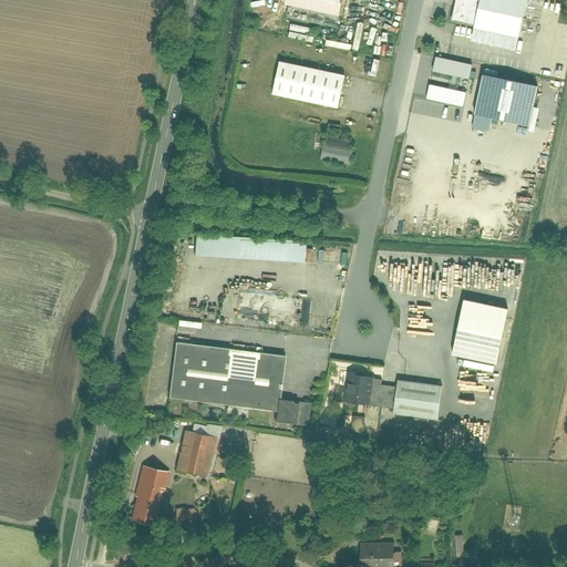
[(341,0),(282,0),(282,3),(339,16),(341,0)]
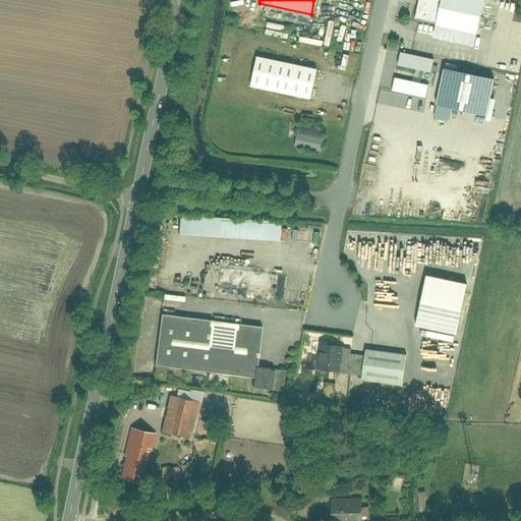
[(417,0),(413,18),(435,23),(431,37),(472,46),(482,0),(417,0)]
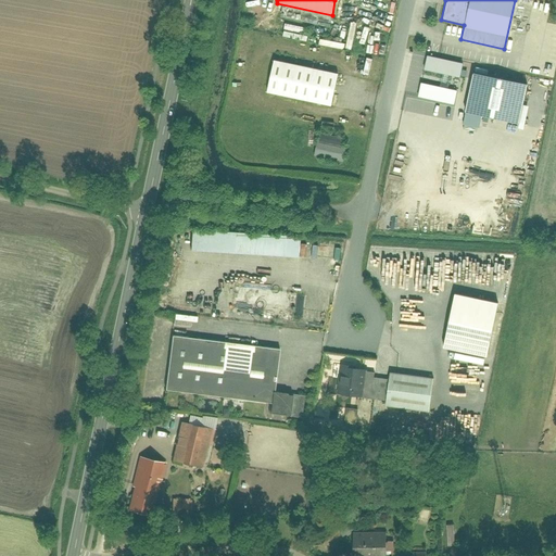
[(338,71),(273,57),(265,93),(329,109),(338,71)]
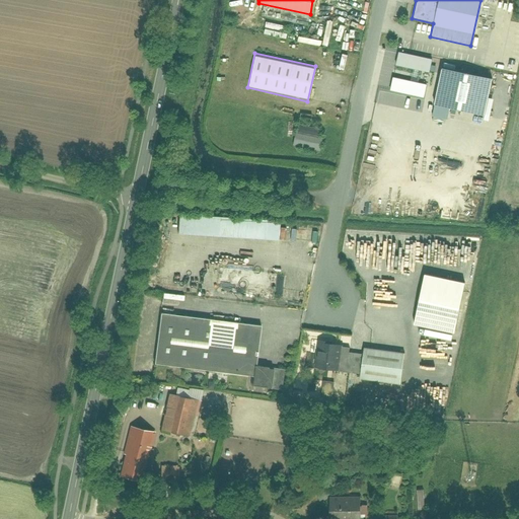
[(431,60),(398,53),(395,65),(428,72),(431,60)]
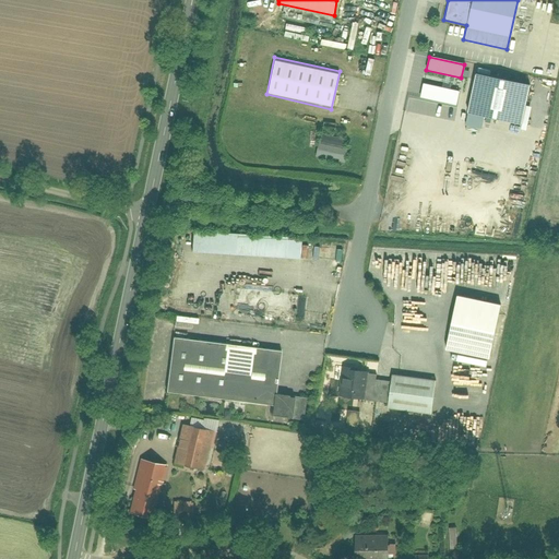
[(528,86),(475,74),(464,125),(480,128),(483,118),(520,126),(528,86)]
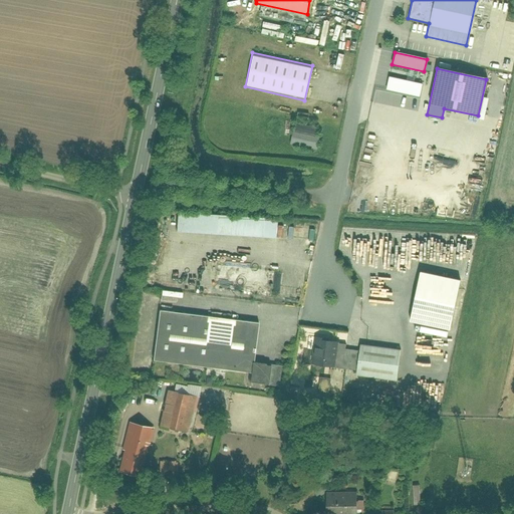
[(421,84),(390,77),(387,89),(419,96),(421,84)]
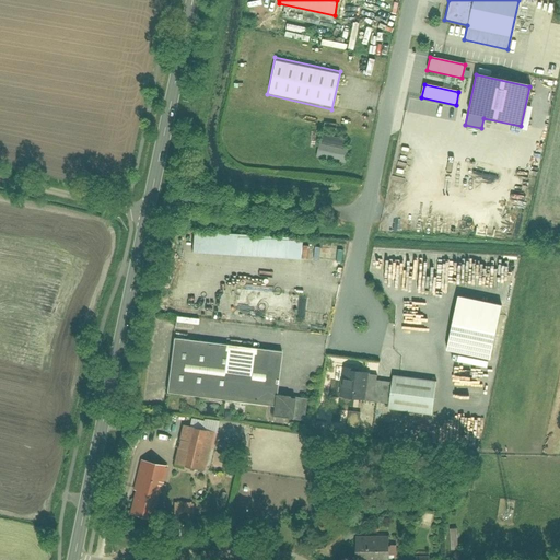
[(319,133),(314,158),(343,164),(349,140),(319,133)]
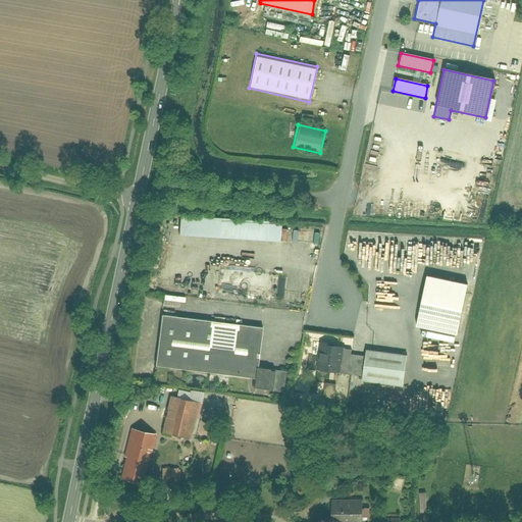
[(179,214),(178,237),(282,243),(283,220),(179,214)]
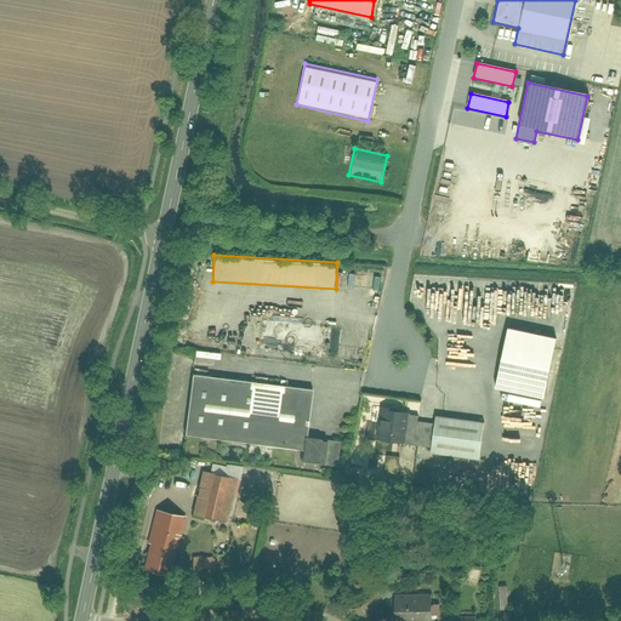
[(260,349),(328,359),(332,328),(263,318),(260,349)]
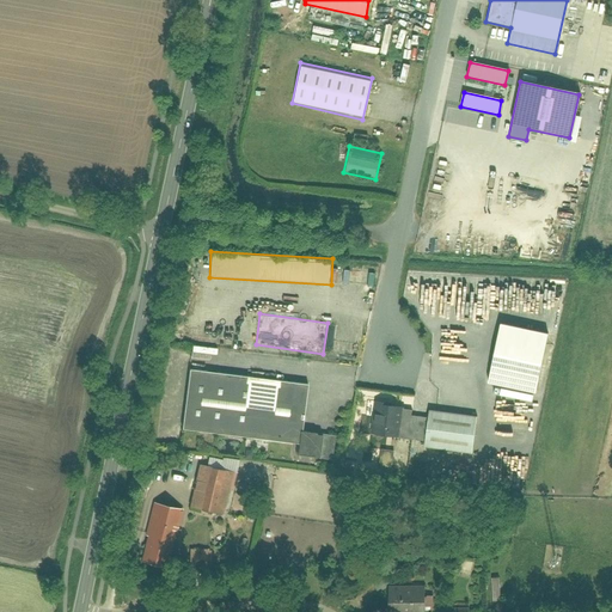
[(546,335),(499,325),(487,383),(534,393),(546,335)]
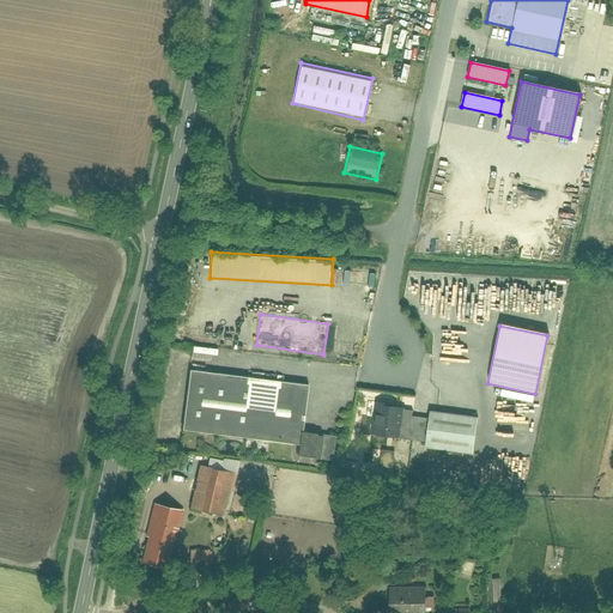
[(307,384),(189,369),(182,430),(299,444),(301,432),(307,384)]
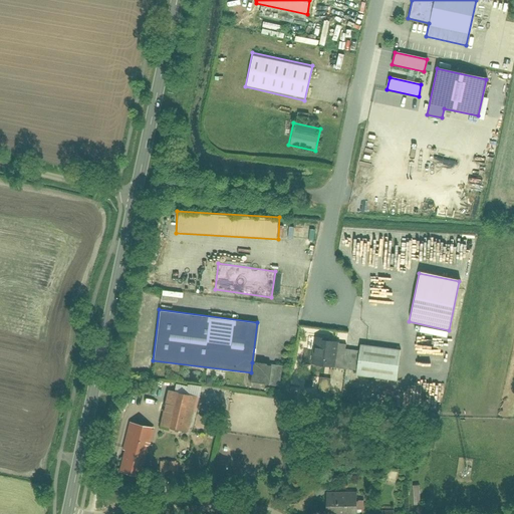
[(337,341),(314,338),(310,365),(334,367),(337,343),(337,341)]
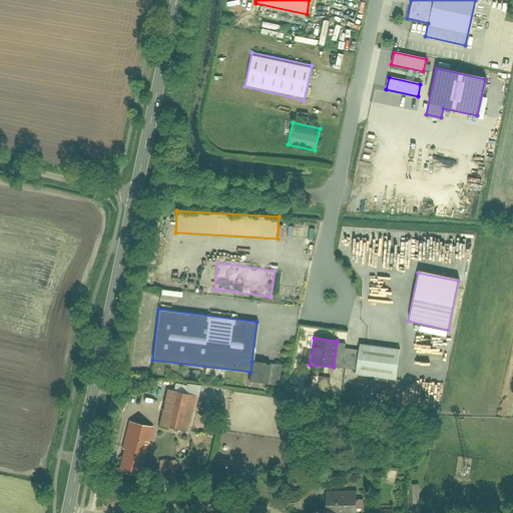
[(344,344),(337,343),(334,367),(356,370),(356,375),(395,379),(399,349),(359,345),(358,350),(344,349),(344,344)]
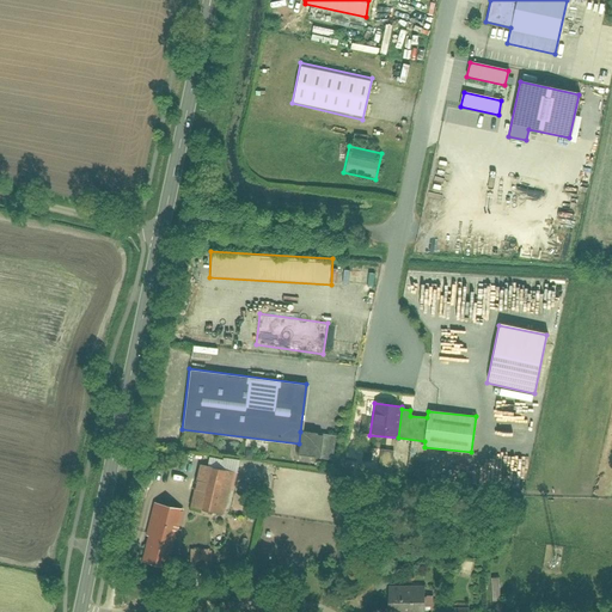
[(298,456),(332,459),(335,435),(300,432),(299,444),(298,456)]
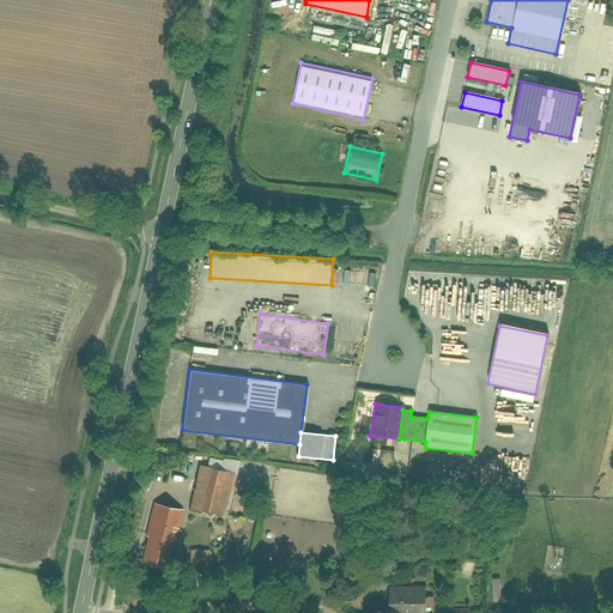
[(395,451),(381,450),(378,468),(392,471),(395,451)]
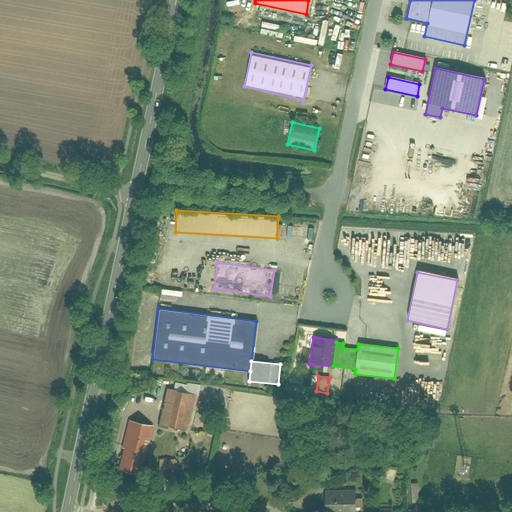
[(192,396),(167,389),(157,425),(183,432),(192,396)]
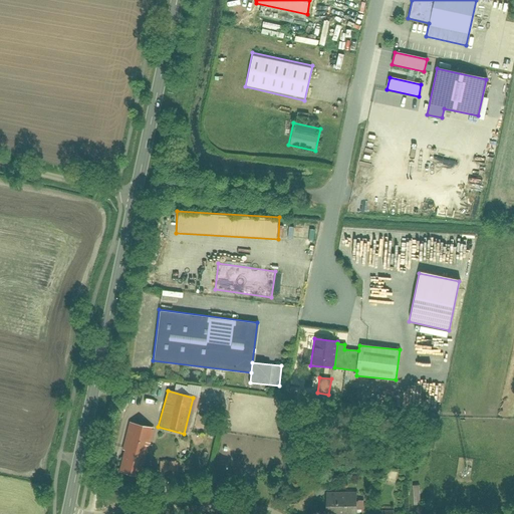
[(150,429),(124,424),(114,469),(141,474),(150,429)]
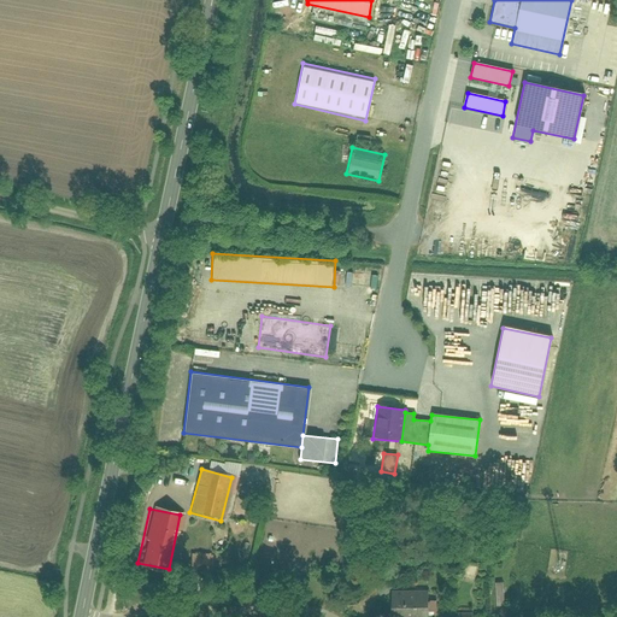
[(210,554),(191,554),(189,571),(209,571),(210,554)]
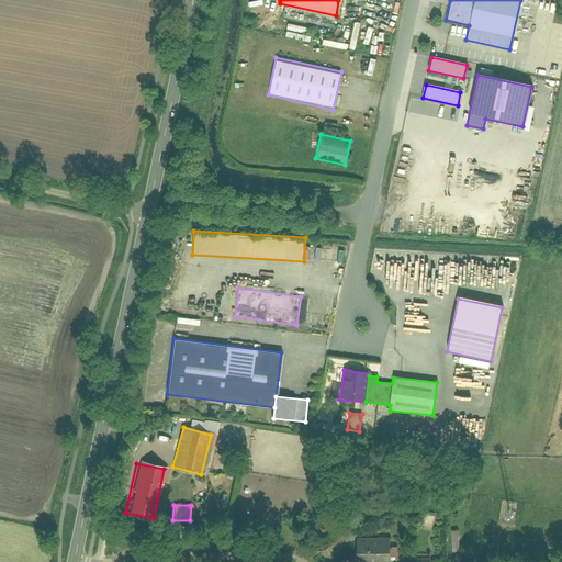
[(397,547),(391,547),(391,539),(357,539),(357,561),(390,561),(390,557),(397,557),(397,547)]
